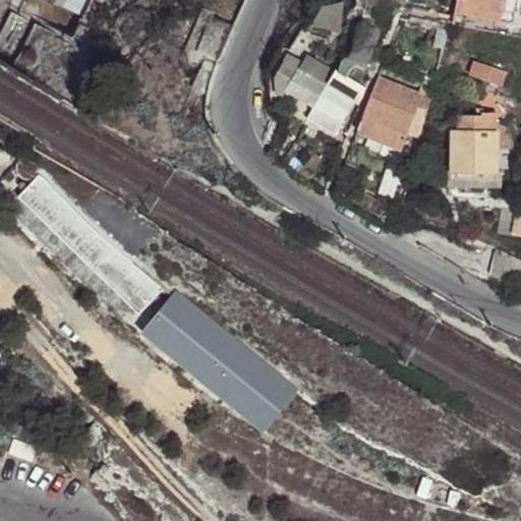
[(55,0),(82,11),(87,0),(55,0)]
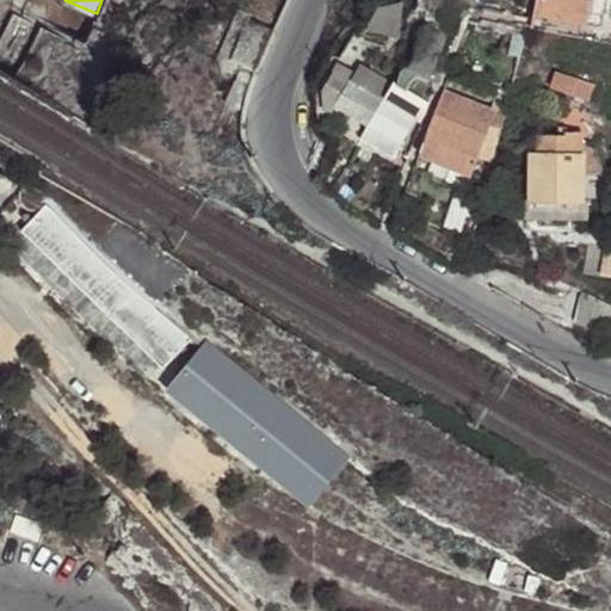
[(610,0),(538,0),(536,16),(600,25),(603,8),(610,10),(610,0)]
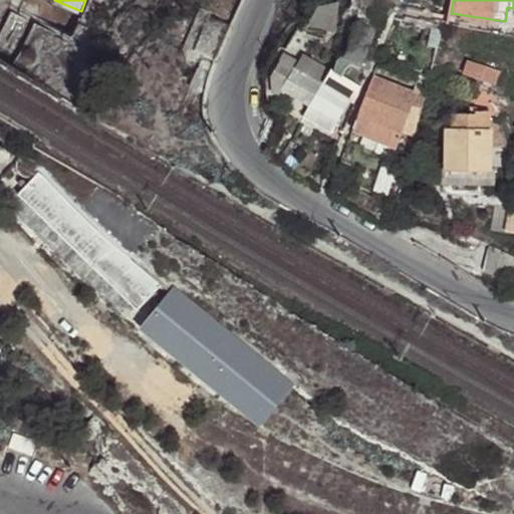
[(310,26),(335,31),(339,4),(322,10),(311,21),(310,26)]
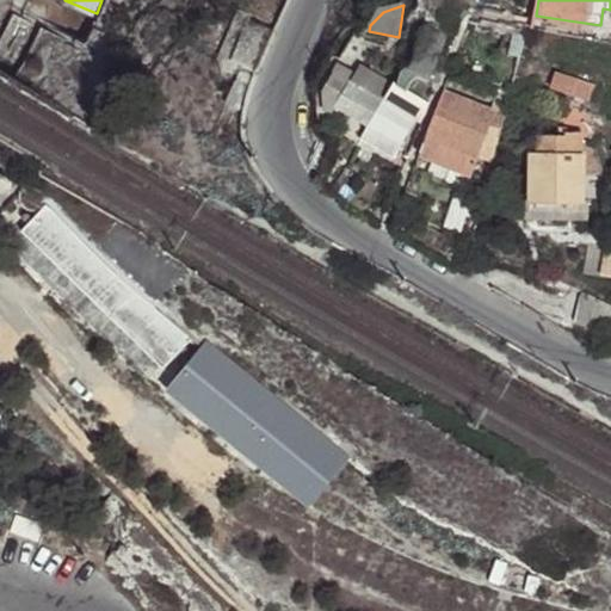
[(45,35),(18,20),(0,54),(0,56),(26,72),(45,35)]
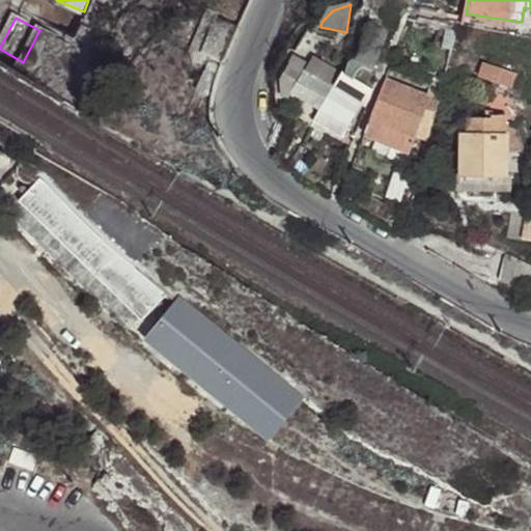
[(283,96),(292,93),(307,72),(362,104),(369,90),(314,58),(310,65),(295,56),(290,62),(292,63),(281,82),(283,96)]
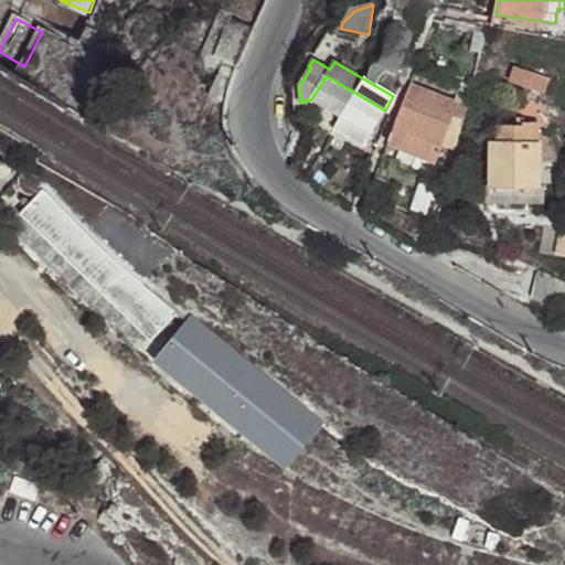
[(544,72),(512,67),(510,84),(543,88),(544,72)]
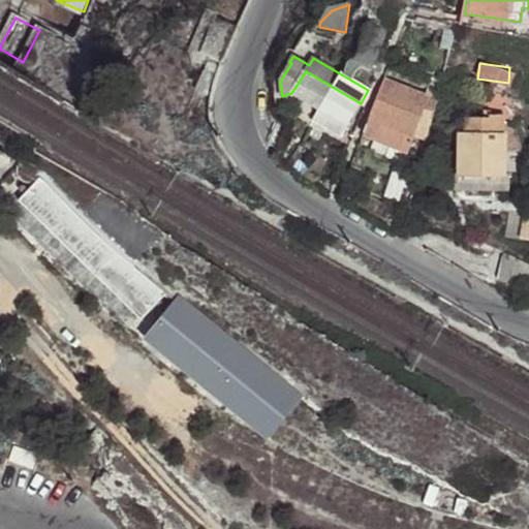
[(320,111),(347,126),(361,103),(306,71),(291,93),(320,111)]
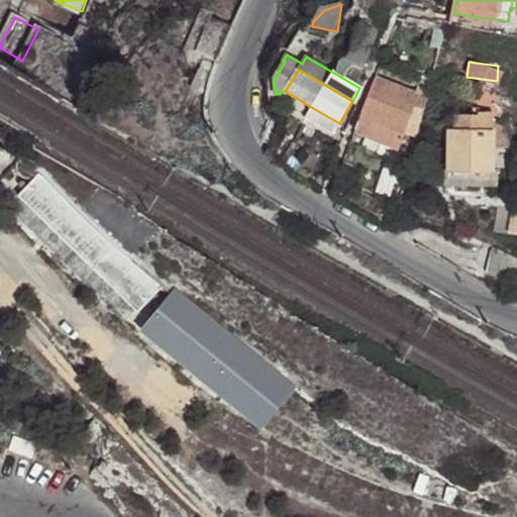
[(404,134),(416,140),(426,101),(374,80),(353,128),(397,147),(404,134)]
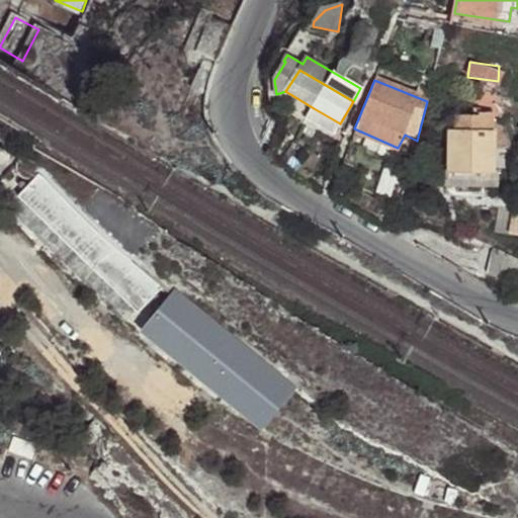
[(342,124),(340,123),(314,108),(308,117),(336,135),(342,124)]
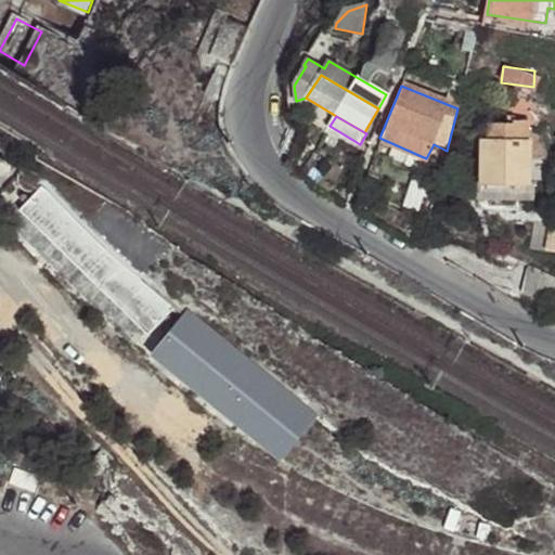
[(478,141),(478,182),(524,181),(524,141),(519,141),(520,120),(506,119),(505,126),(482,125),(482,142),(478,141)]
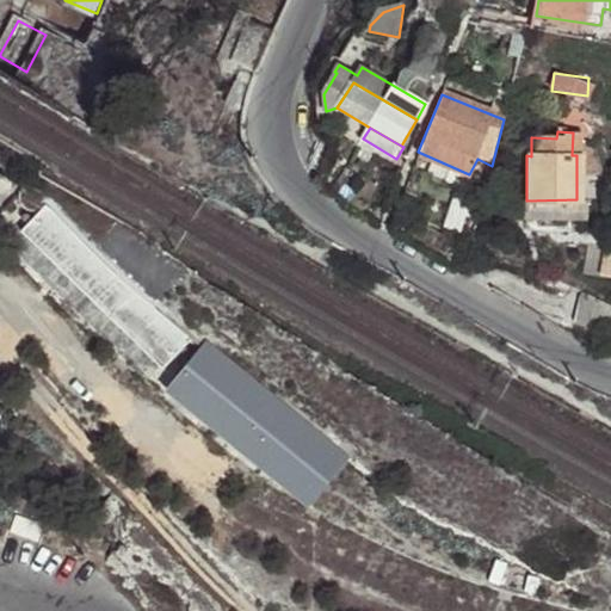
[(0,220),(30,183),(0,159),(0,220)]
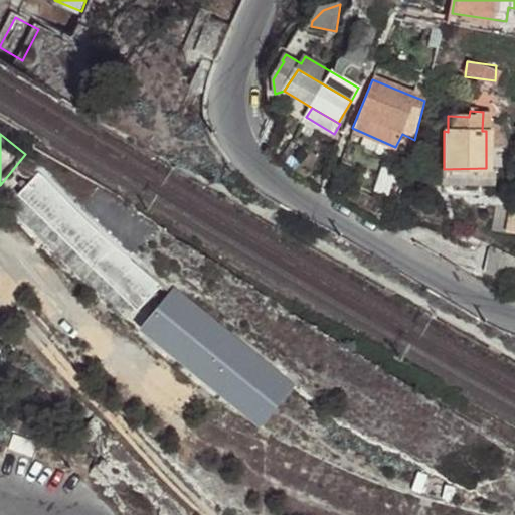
[(486,168),(444,169),(437,168),(439,184),(489,183),(490,168),(486,168)]
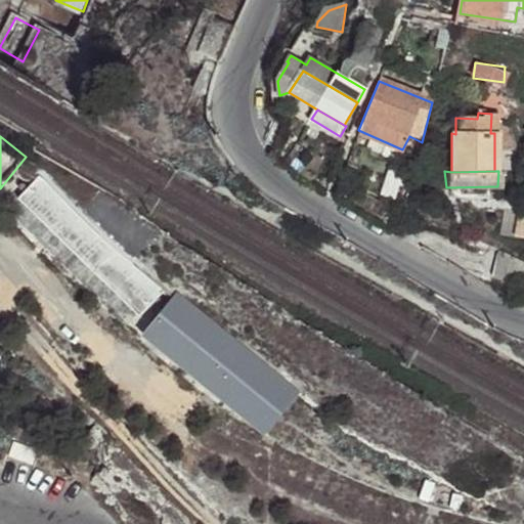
[(159,289),(59,202),(32,183),(16,200),(140,311),(159,289)]
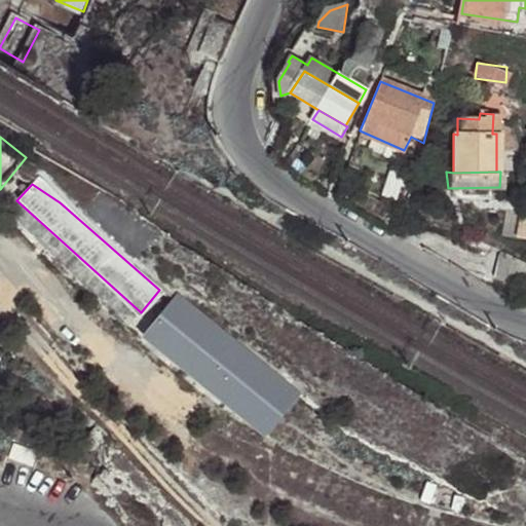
[(491,282),(524,289),(525,282),(525,258),(496,253),(491,282)]
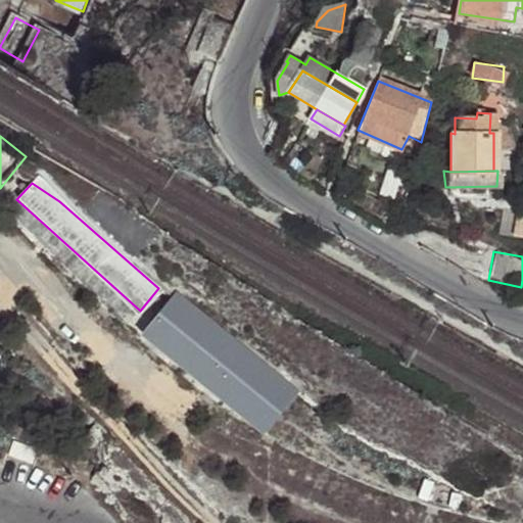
[(171,295),(142,334),(270,430),(302,386),(175,290),(171,295)]
